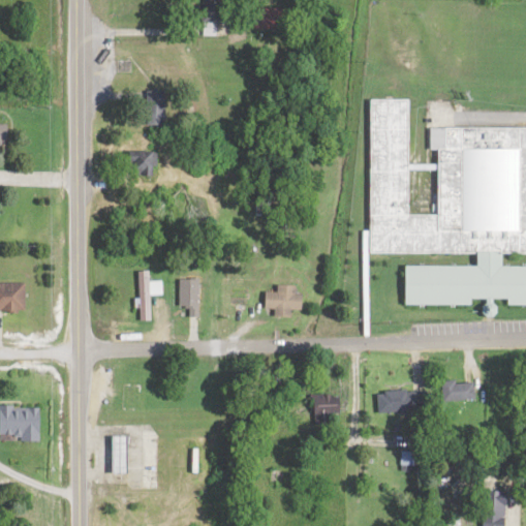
[(202,0),(202,25),(221,25),(221,0),(202,0)]
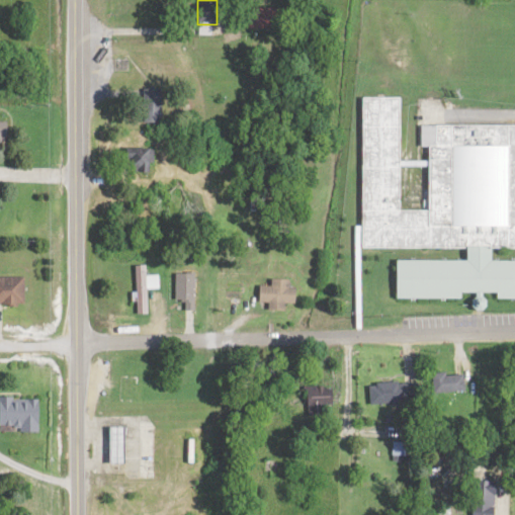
[(251,29),(282,29),(282,8),(251,8),(251,29)]
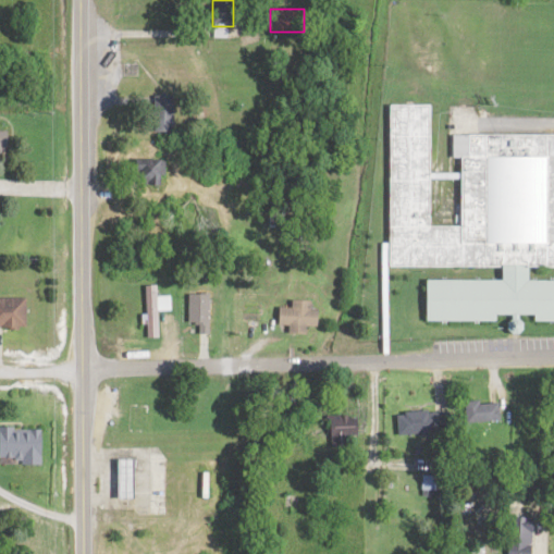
[(151,132),(172,132),(172,96),(151,96),(151,132)]
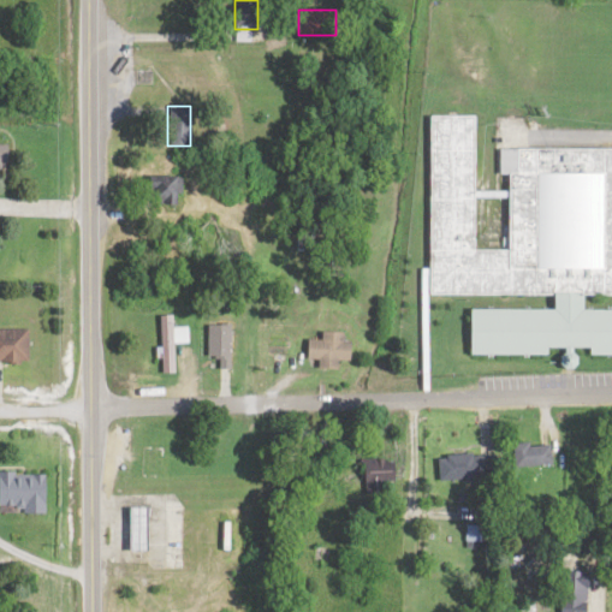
[(611,148),(499,148),(499,172),(509,173),(507,250),(474,249),(475,116),(432,116),(429,293),(470,293),(470,354),(550,355),(550,348),(588,348),(588,355),(611,355),(611,309),(584,309),(584,296),(611,295),(611,148)]
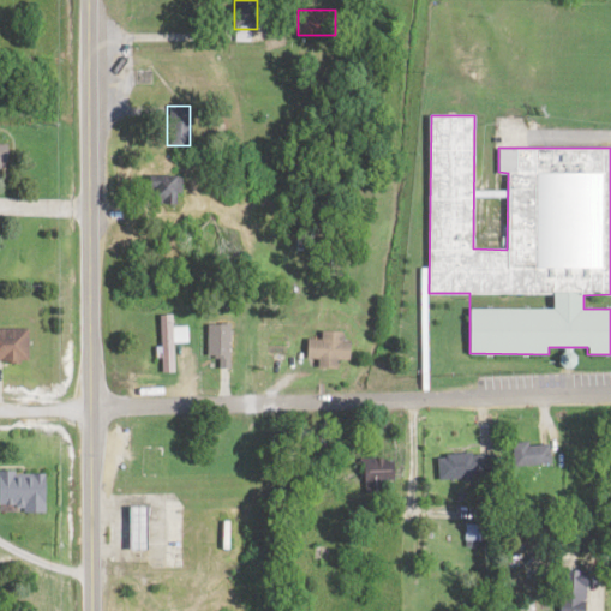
[(172,328),(171,315),(156,316),(157,372),(173,372),(173,342),(186,341),(185,328),(172,328)]
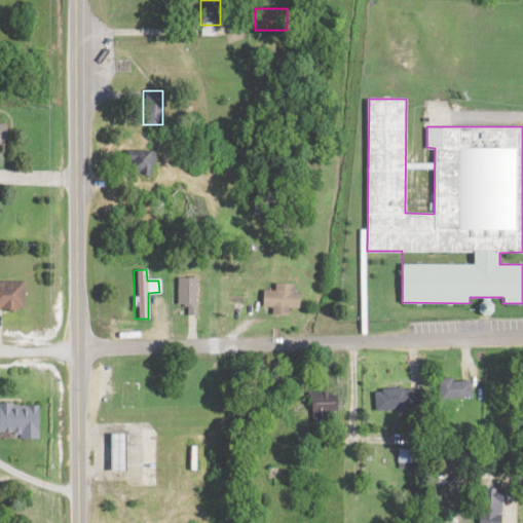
[(0,308),(23,308),(23,282),(0,282),(0,308)]
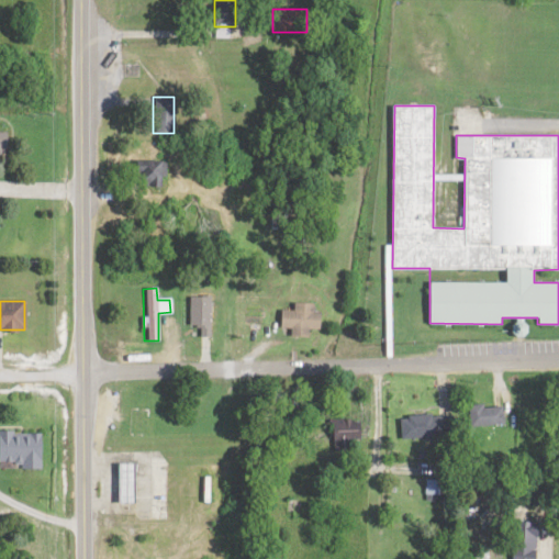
[(309,337),(309,328),(321,330),(322,312),(313,312),(313,303),(293,302),(293,311),(281,310),(280,327),(291,328),(290,336),(309,337)]
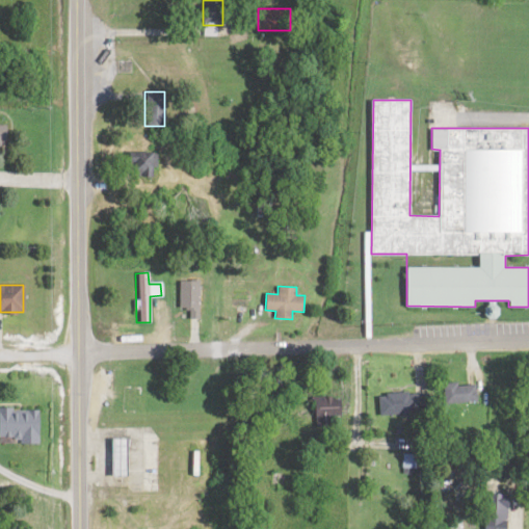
[(204,308),(204,291),(172,291),(172,308),(204,308)]
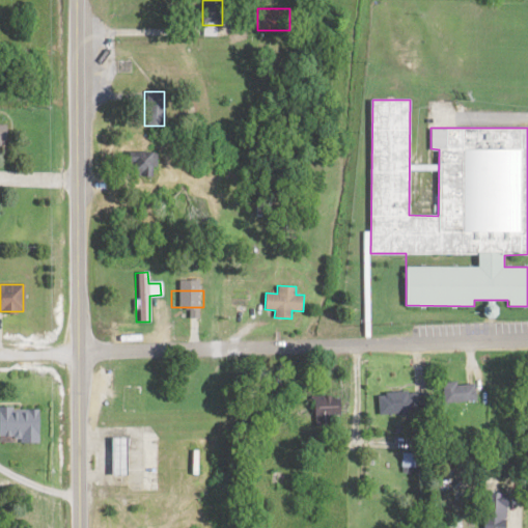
[(225,309),(245,309),(245,294),(225,294),(225,309)]
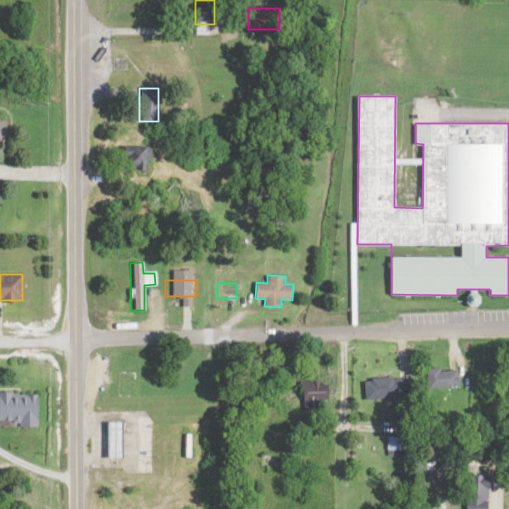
[(425,369),(425,387),(458,387),(458,369),(425,369)]
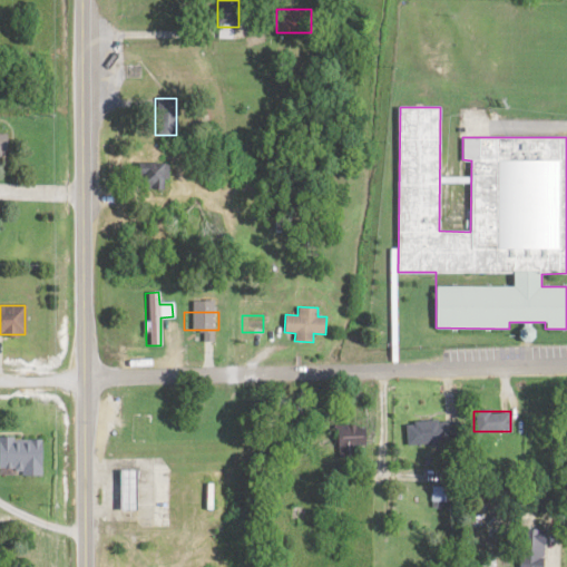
[(404,422),(406,445),(449,442),(449,420),(404,422)]
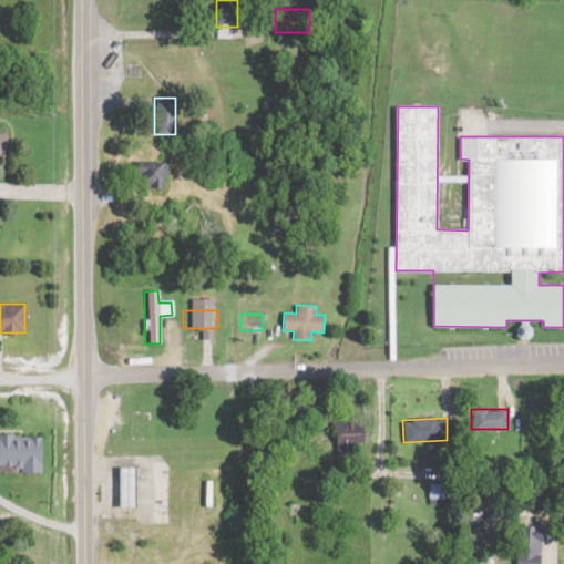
[(331,454),(352,454),(352,444),(370,444),(370,423),(331,423),(331,454)]
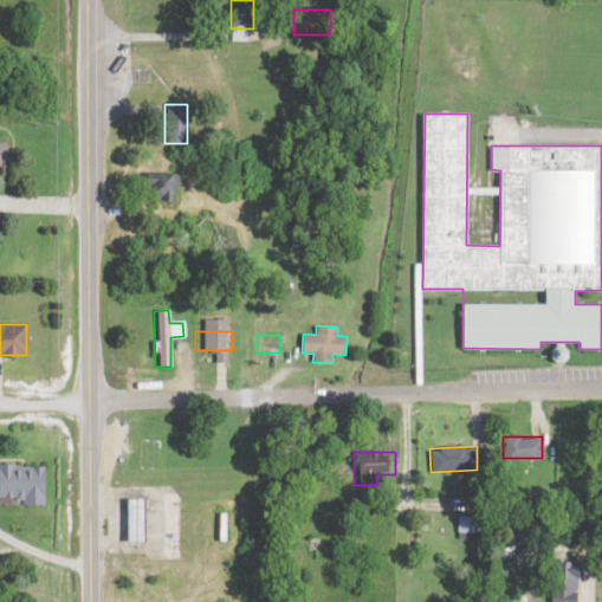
[(23,498),(23,505),(45,505),(45,465),(0,465),(0,498),(23,498)]
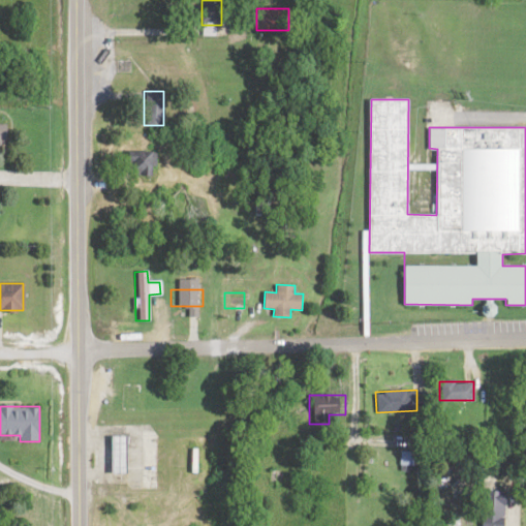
[(113,472),(128,472),(128,435),(113,435),(113,472)]
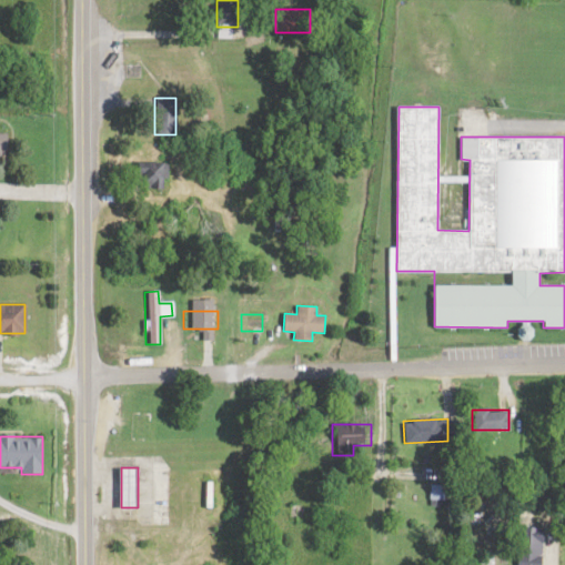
[(429,506),(450,506),(450,484),(429,484),(429,506)]
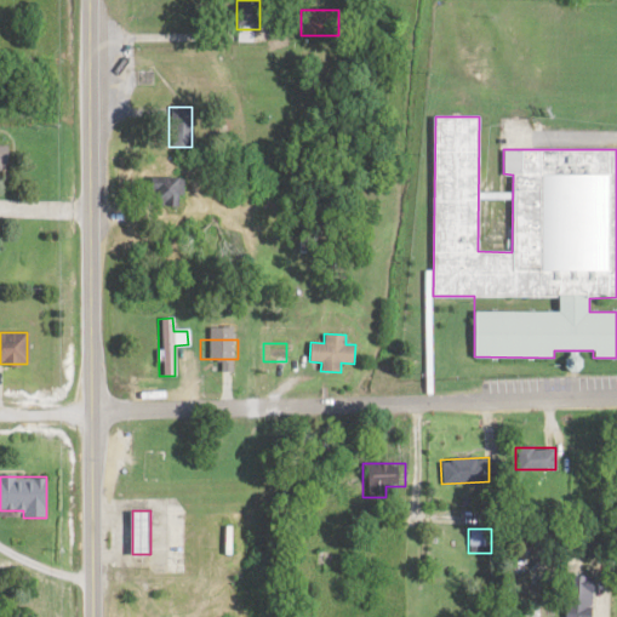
[(589,616),(590,576),(565,576),(564,616),(589,616)]
